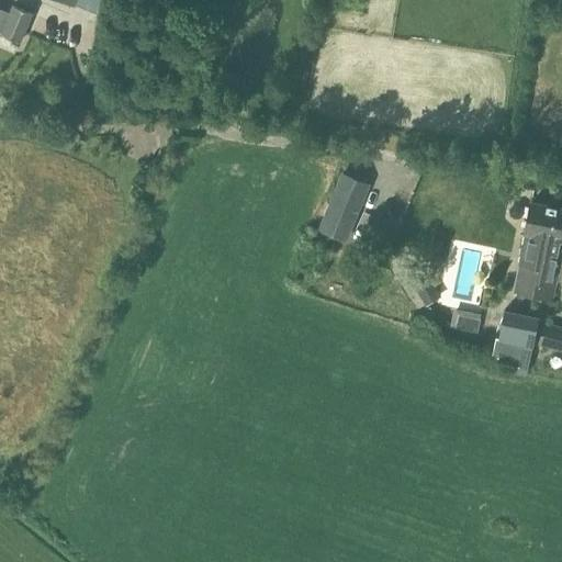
[(0,27),(3,30),(1,34),(20,43),(32,13),(13,6),(10,13),(0,9),(0,27)]
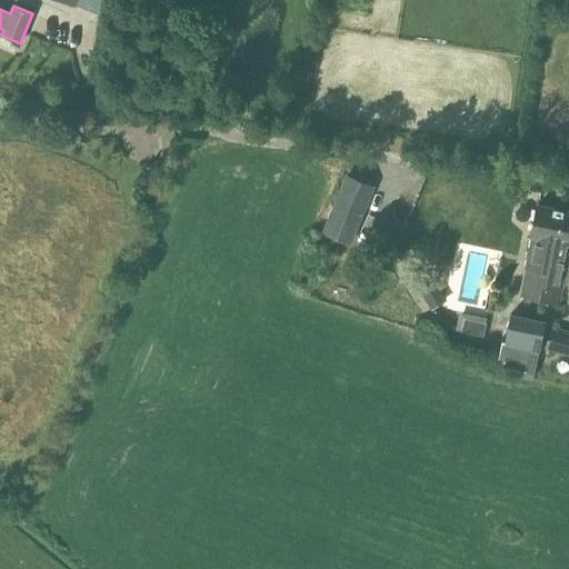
[(323,230),(349,241),(372,186),(347,175),(323,230)]
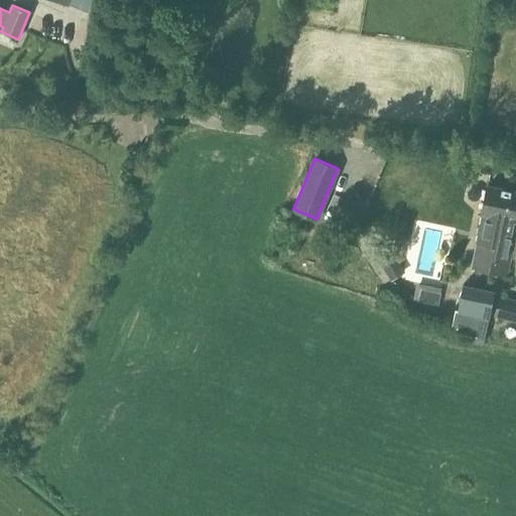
[(480,216),(484,217),(473,270),(490,273),(499,227),(504,228),(511,190),(487,185),(480,216)]
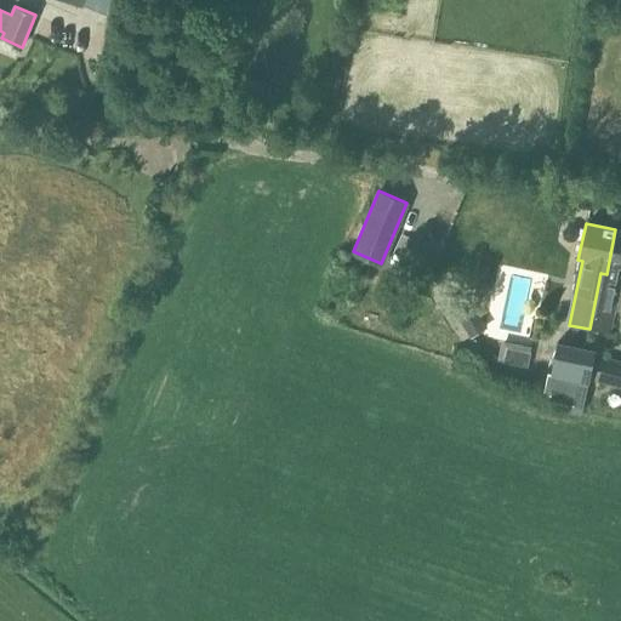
[(620,231),(615,229),(607,274),(600,273),(590,329),(610,334),(615,311),(620,312),(620,307),(620,288),(619,288),(620,277),(620,231)]
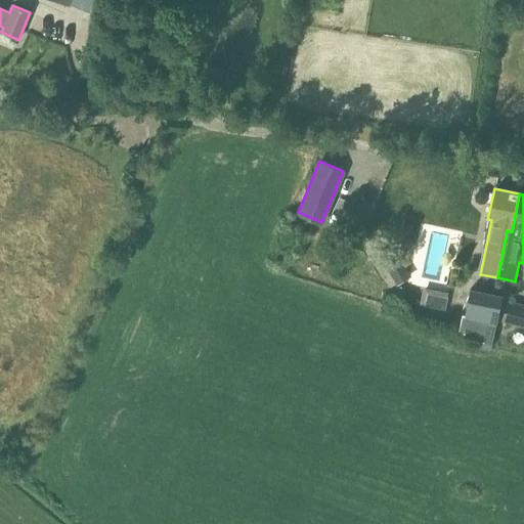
[(386,266),(396,282),(408,275),(398,258),(386,266)]
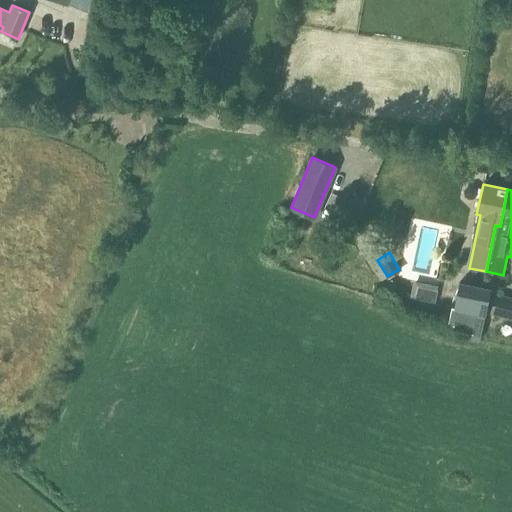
[(458,283),(454,309),(486,316),(491,288),(458,283)]
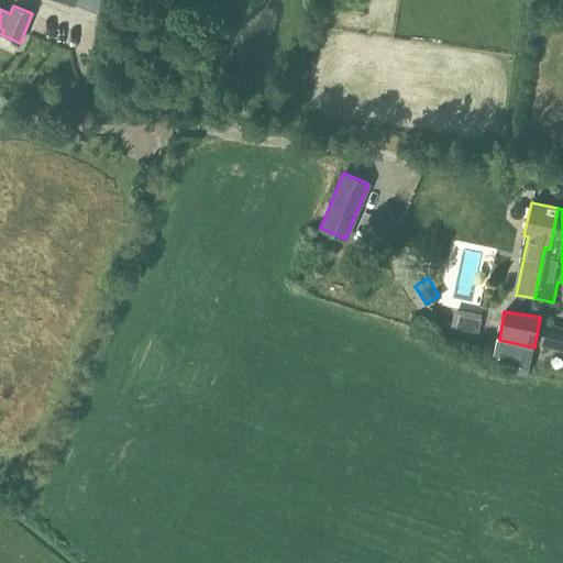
[(478,332),(481,319),(459,315),(456,328),(478,332)]
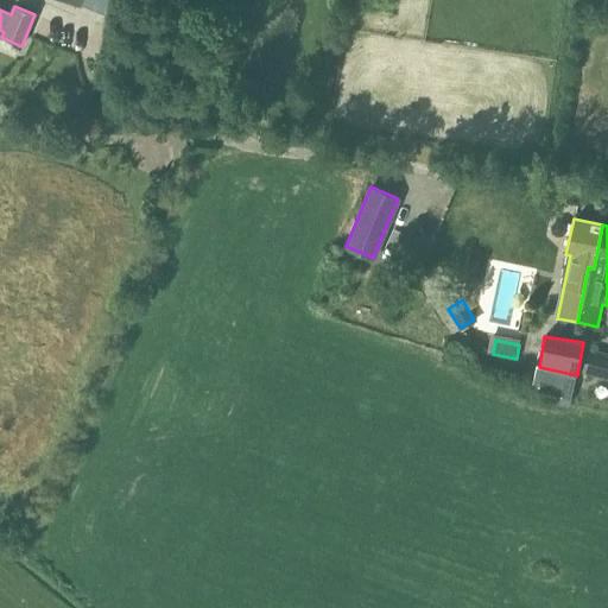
[(607,354),(588,349),(582,373),(607,380),(607,354)]
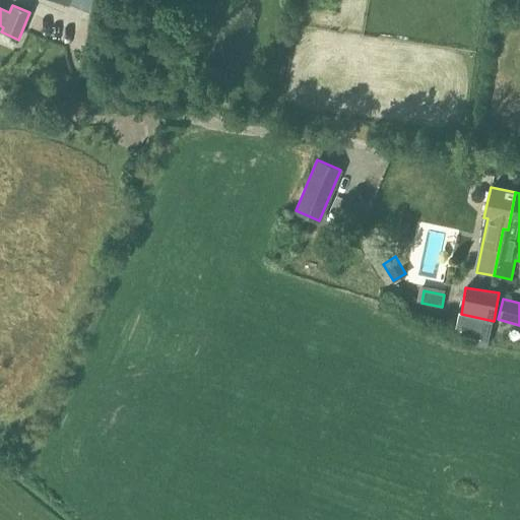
[(490,341),(494,321),(461,314),(460,315),(456,334),(490,341)]
